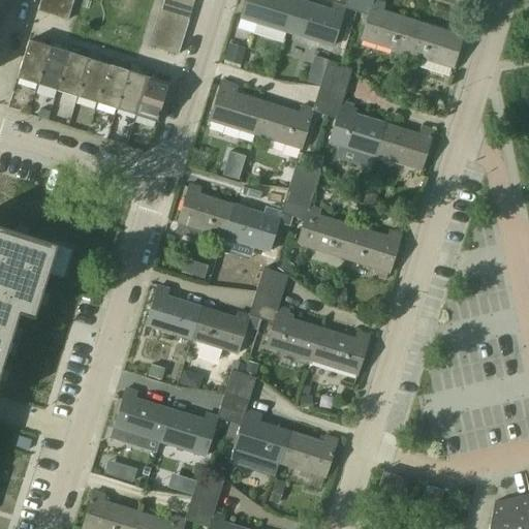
[(53,3),(42,0),(39,11),(50,14),(53,3)]
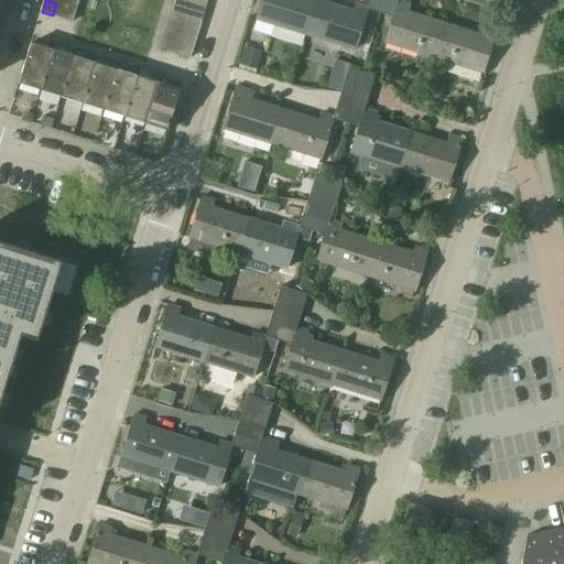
[(56,3),(67,7),(77,10),(79,0),(45,0),(56,3)]
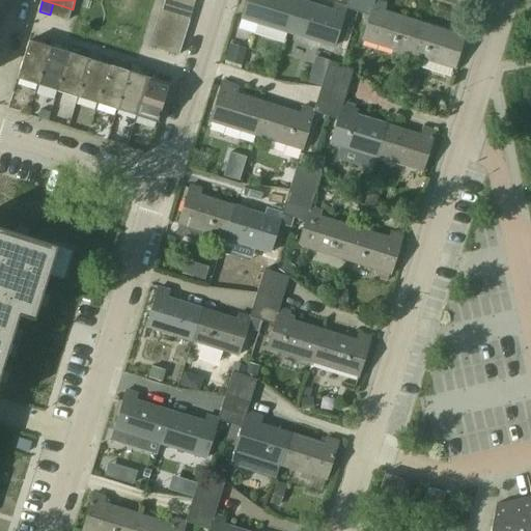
[(165,0),(164,0),(161,11),(190,21),(193,9),(165,0)]
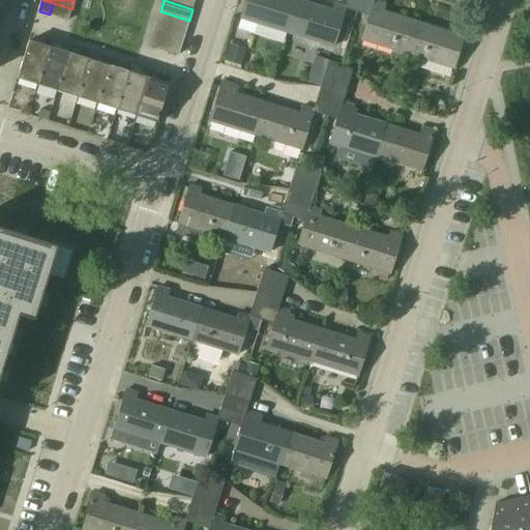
[(165,0),(193,9),(195,0),(165,0)]
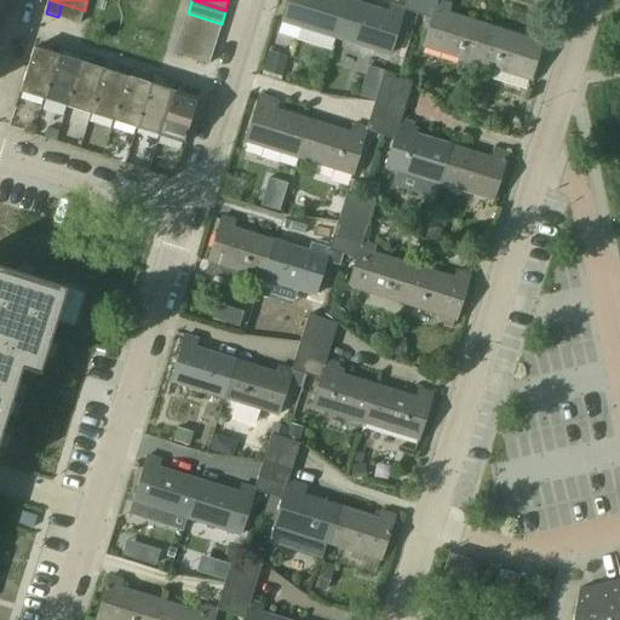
[(290,0),(283,22),(338,39),(349,0),(348,0),(290,0)]
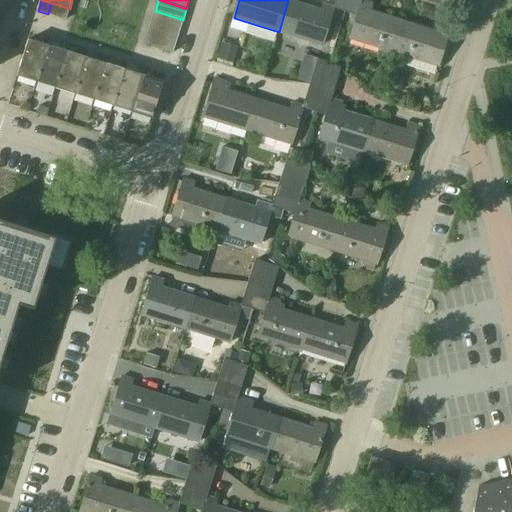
[(322,45),(334,8),(333,8),(333,7),(324,5),(322,11),(288,0),(279,32),(322,45)]
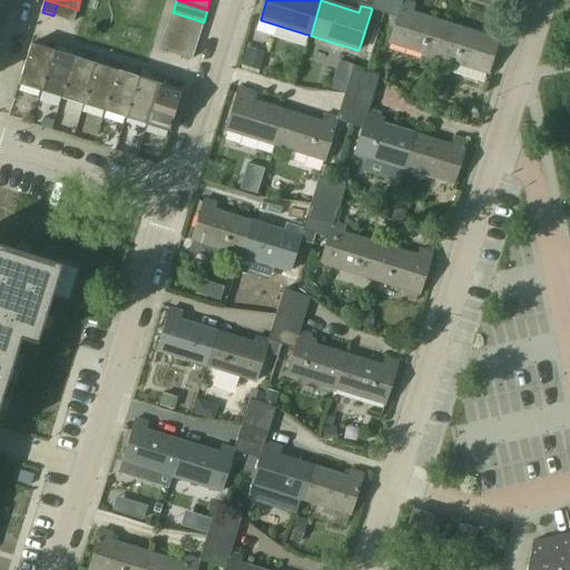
[(397,17),(401,3),(389,0),(373,0),(371,8),(371,9),(372,9),(397,17)]
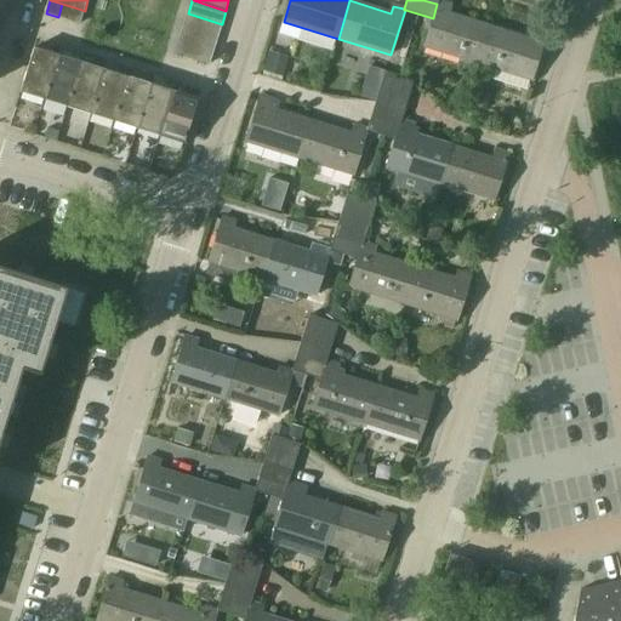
[(453,4),(440,0),(439,0),(438,0),(437,4),(433,18),(423,47),(477,64),(489,26),(449,13),(453,4)]
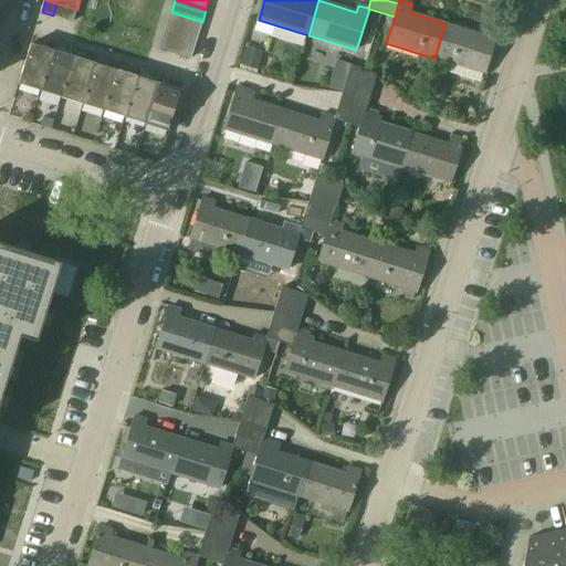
[(67,7),(56,3),(53,16),(63,19),(67,7)]
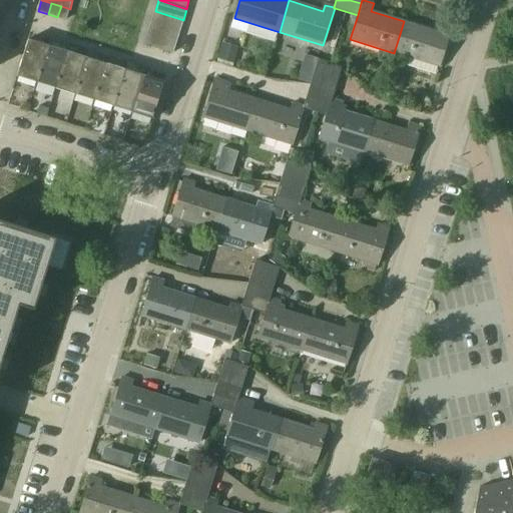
[(66,20),(70,9),(61,6),(57,17),(66,20)]
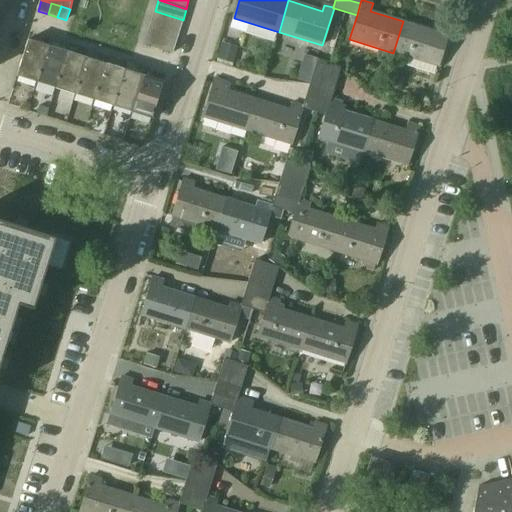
[(155,11),(151,22),(179,31),(183,20),(155,11)]
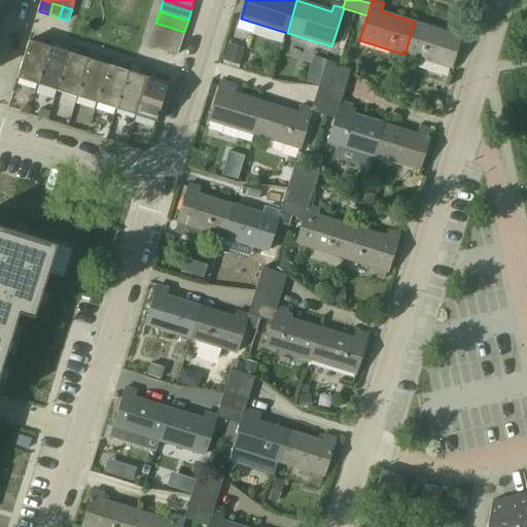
[(415,22),(405,55),(451,69),(463,28),(452,25),(450,33),(415,22)]
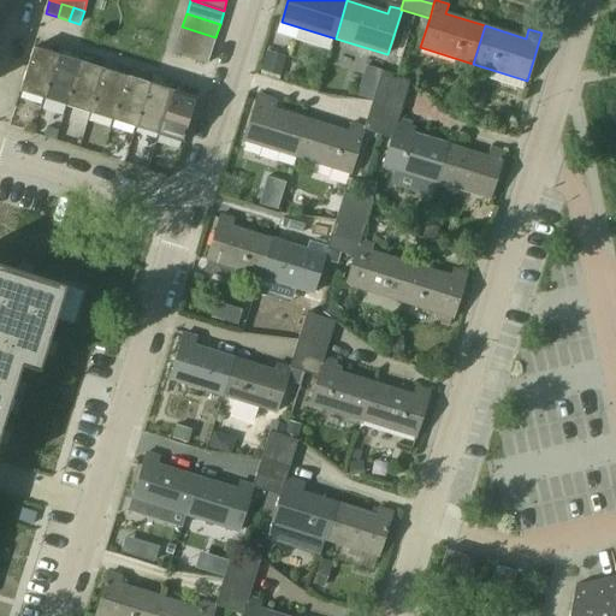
[(189,43),(200,47),(212,51),(215,37),(182,27),(178,40),(189,43)]
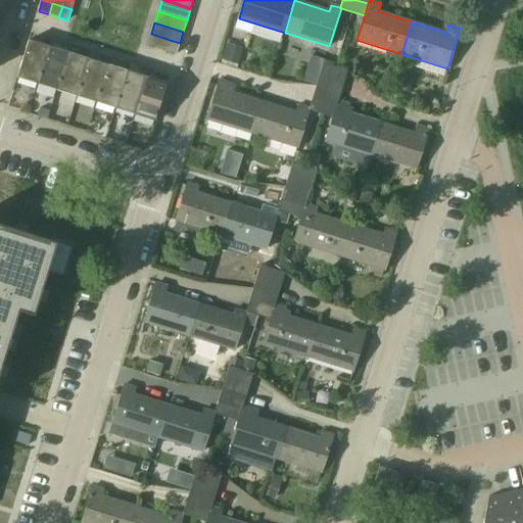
[(160,37),(151,34),(147,46),(157,49),(160,37)]
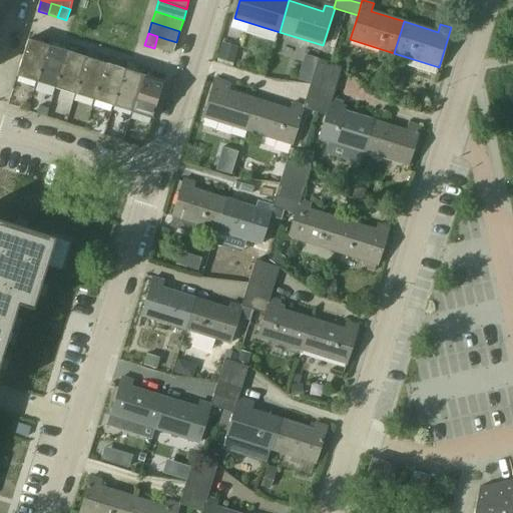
[(166,39),(157,36),(154,48),(163,51),(166,39)]
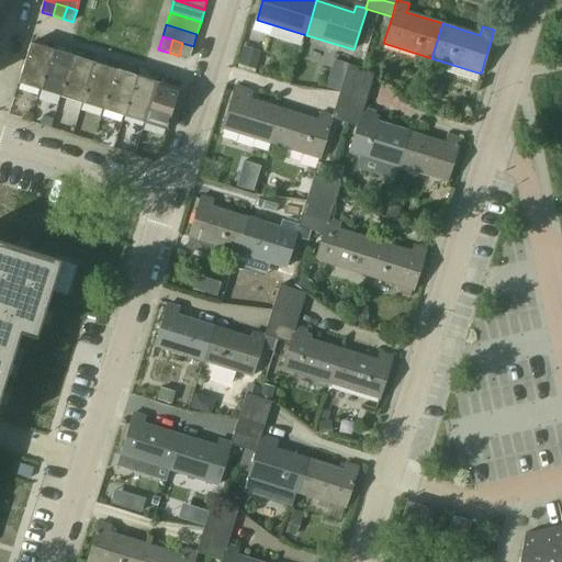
[(189,59),(193,46),(182,43),(179,56),(189,59)]
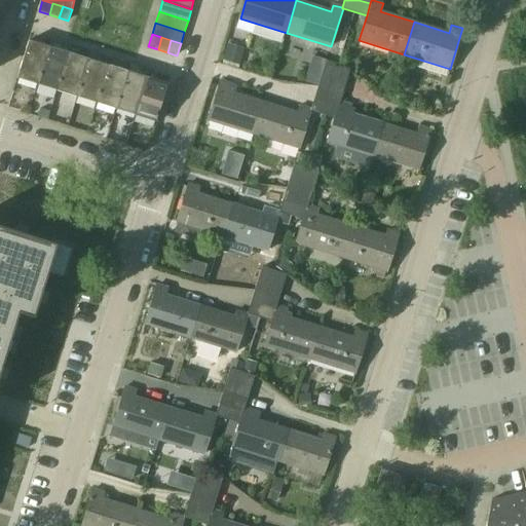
[(38,86),(49,47),(29,41),(17,79),(38,86)]
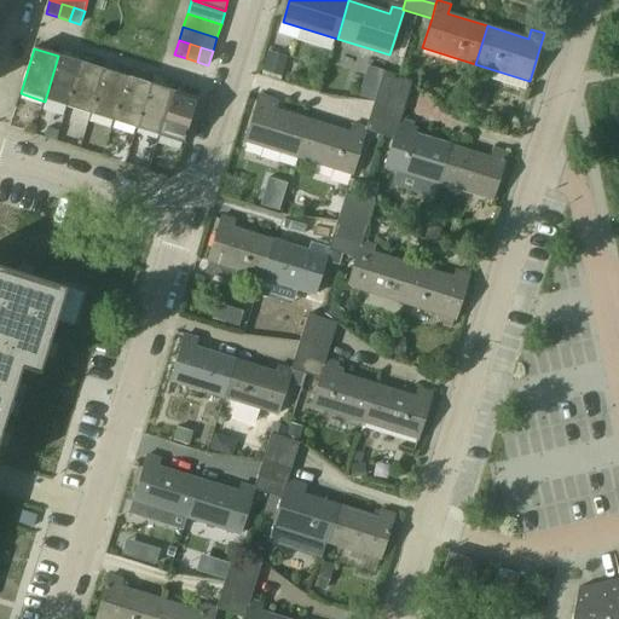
[(268,53),(262,71),(281,77),(285,59),(268,53)]
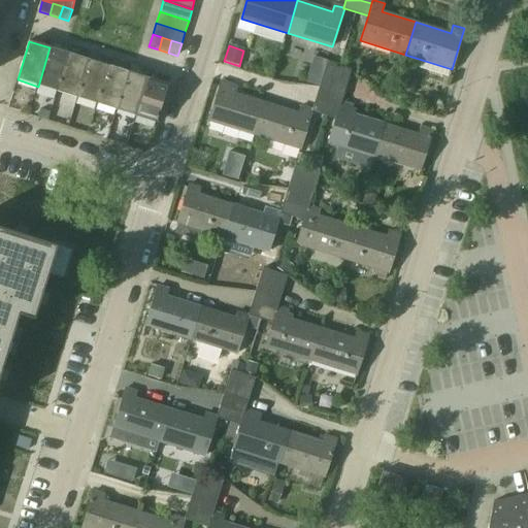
[(58,92),(69,54),(50,47),(38,87),(58,92)]
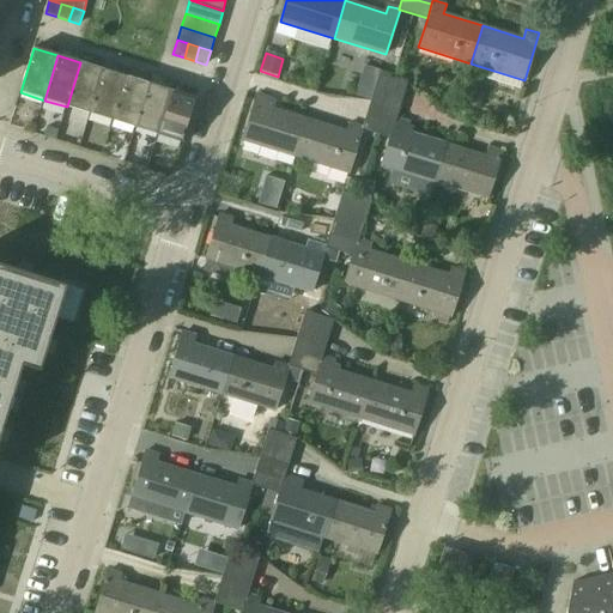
[(90,114),(104,70),(80,62),(67,107),(90,114)]
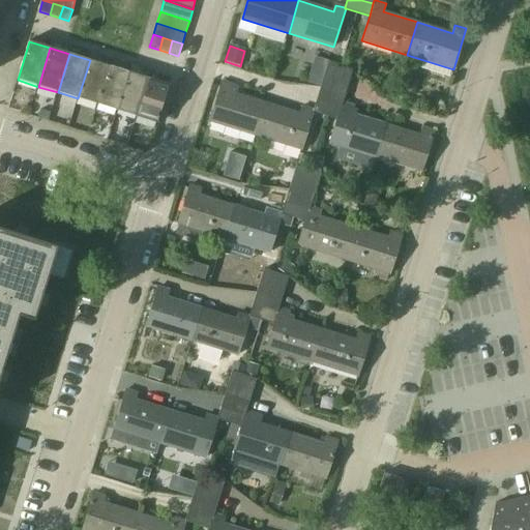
[(324,75),(328,61),(314,57),(311,70),(324,75)]
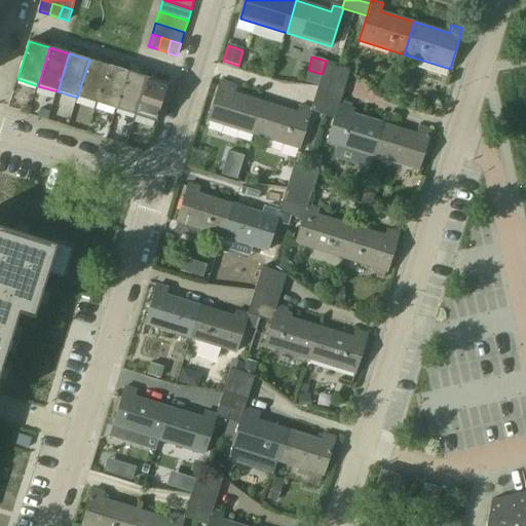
[(97,104),(109,66),(89,60),(77,98),(97,104)]
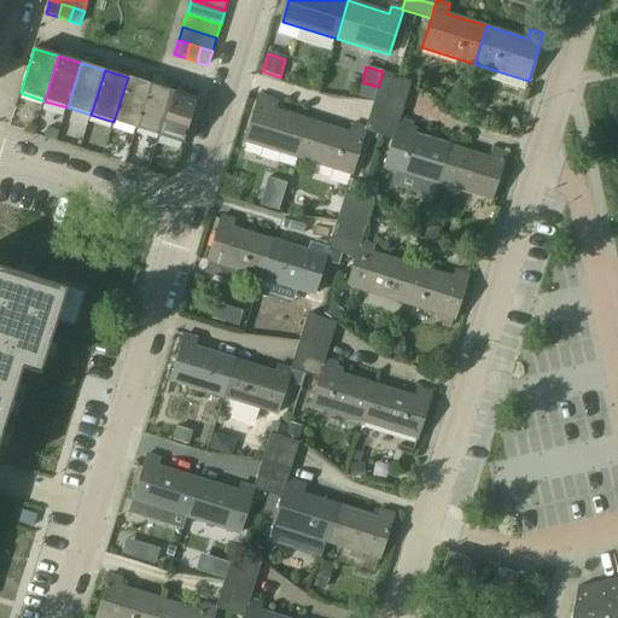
[(383,75),(378,89),(407,98),(410,83),(383,75)]
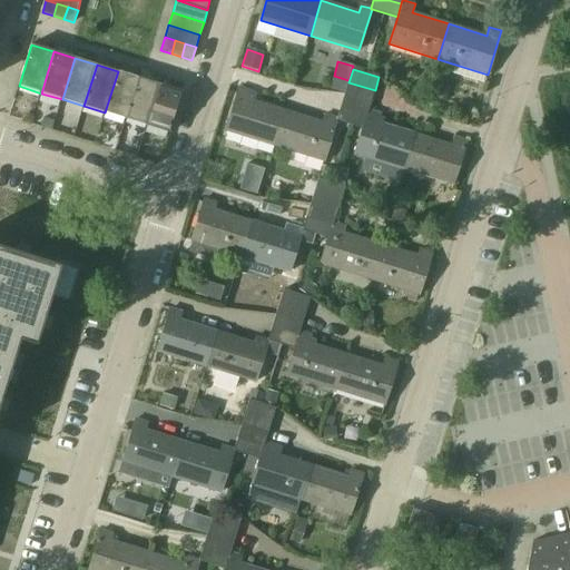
[(126,119),(139,77),(118,71),(105,112),(126,119)]
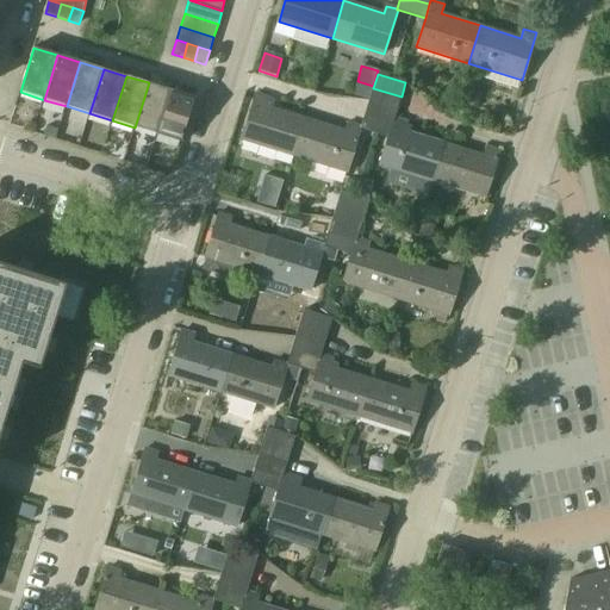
[(368,100),(373,86),(358,81),(353,95),(368,100)]
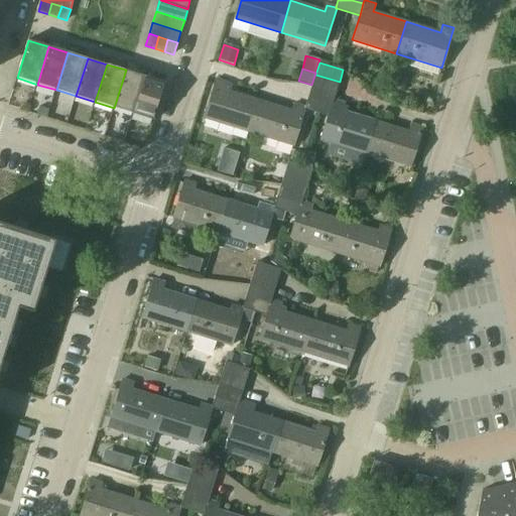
[(134,114),(146,77),(126,70),(114,108),(134,114)]
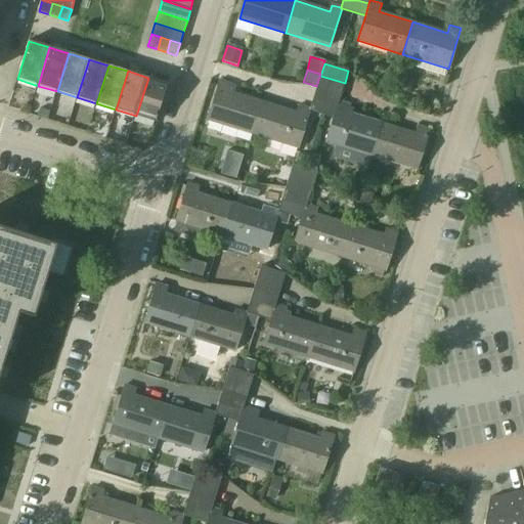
[(317,88),(341,95),(345,83),(320,76),(317,88)]
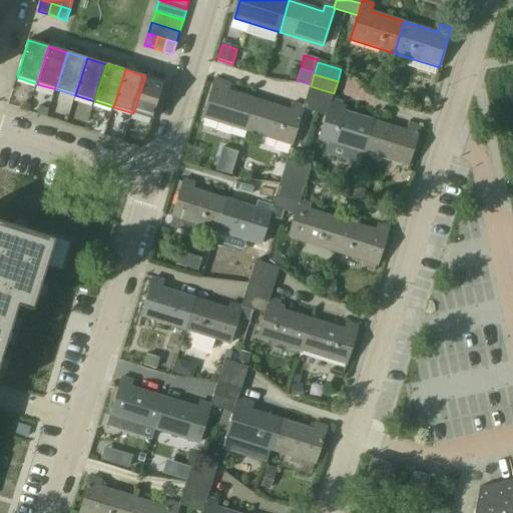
[(145,76),(133,113),(152,119),(164,81),(145,76)]
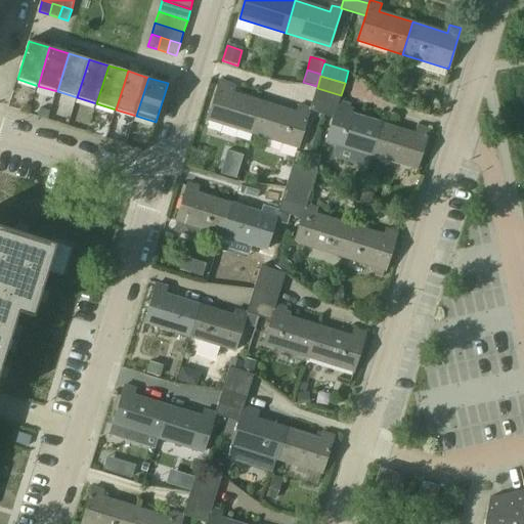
[(207,121),(253,134),(263,102),(228,91),(230,84),(219,81),(207,121)]
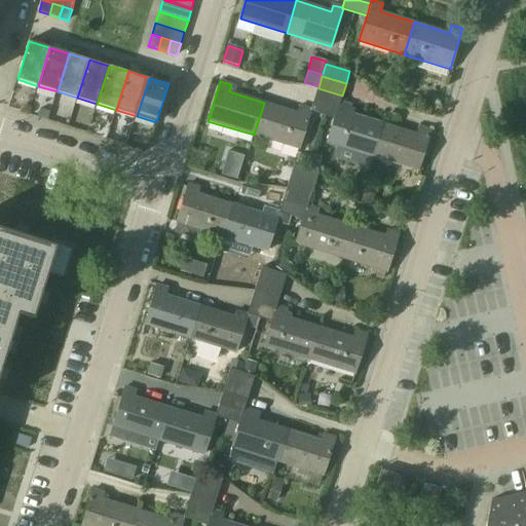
[(413,84),(405,81),(402,90),(410,94),(413,84)]
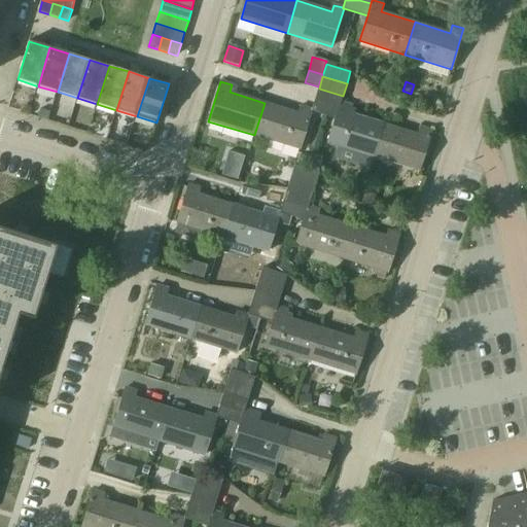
[(315,99),(339,106),(340,102),(341,102),(343,96),(319,89),(315,99)]
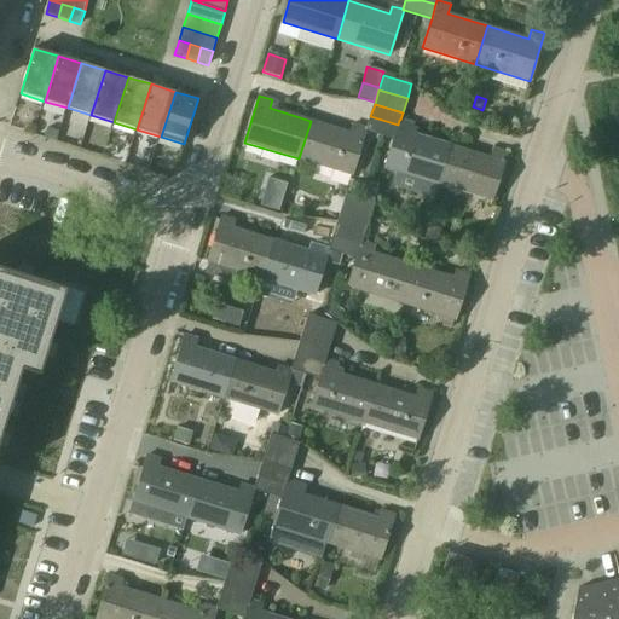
[(394,139),(398,125),(370,116),(366,128),(366,131),(394,139)]
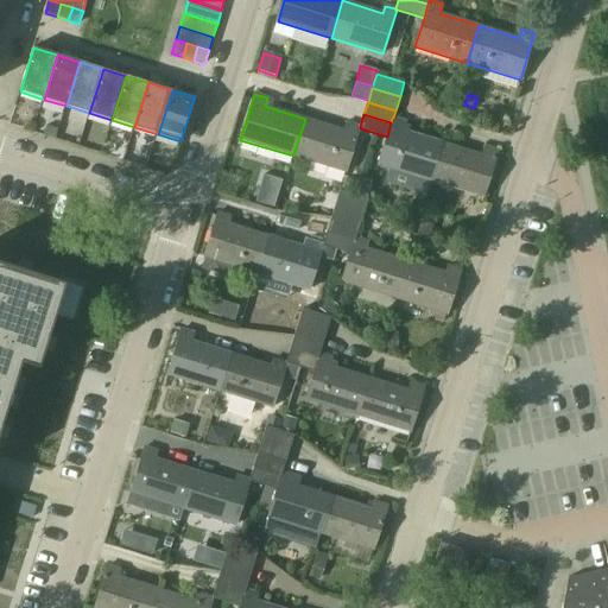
[(406,122),(393,118),(392,118),(391,122),(387,137),(378,164),(431,181),(442,144),(403,131),(406,122)]
